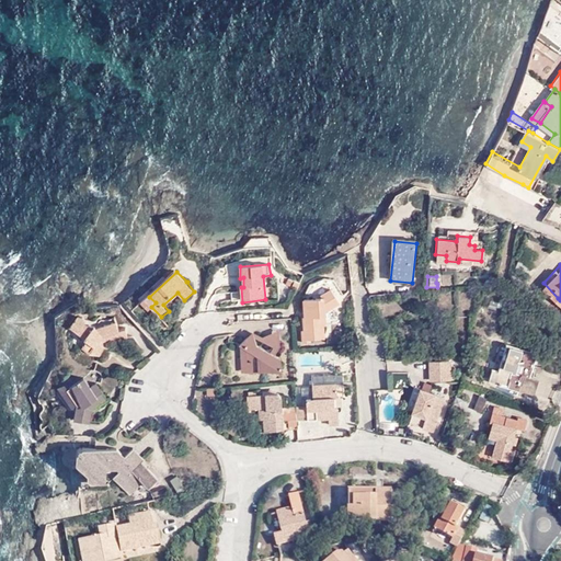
[(321,297),(306,299),(306,313),(309,313),(309,317),(306,317),(306,325),(310,325),(310,329),(304,329),(304,342),(311,342),(311,339),(324,338),(323,327),(325,324),(324,310),(340,300),(331,287),(322,294),(321,294),(321,297)]
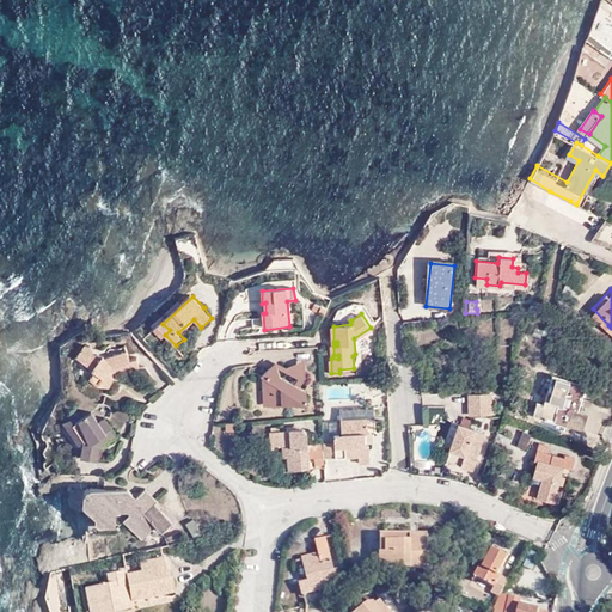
[(158,328),(165,335),(170,330),(163,324),(158,328)]
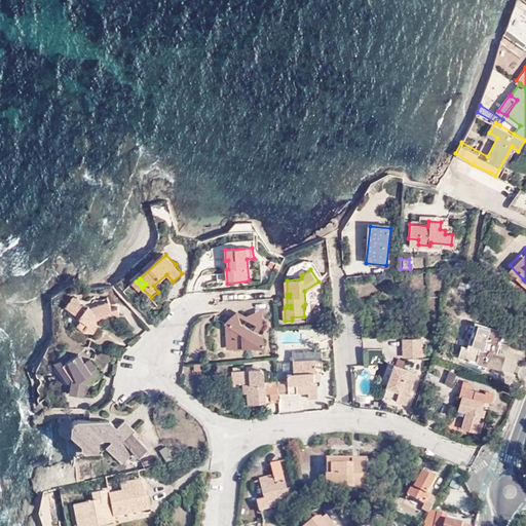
[(522,292),(525,288),(525,282),(523,279),(517,286),(522,292)]
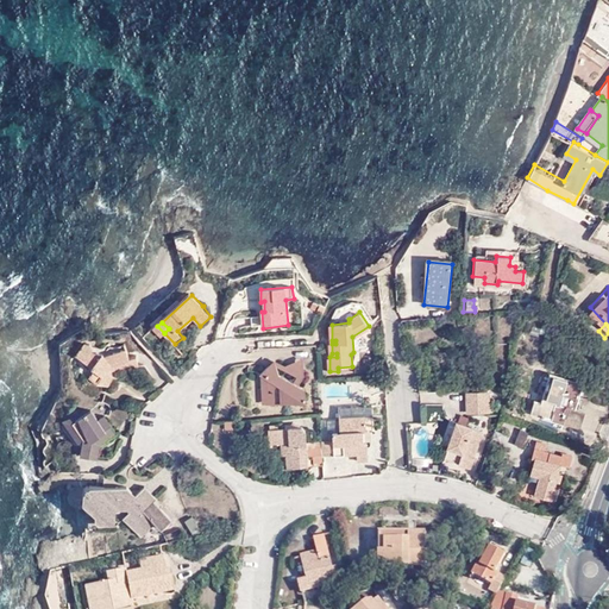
[(86,343),(77,356),(88,365),(93,368),(94,371),(94,376),(89,378),(94,382),(100,385),(107,387),(112,387),(120,374),(140,366),(137,355),(133,356),(131,350),(111,356),(106,357),(104,356),(94,350),(94,346),(86,343)]
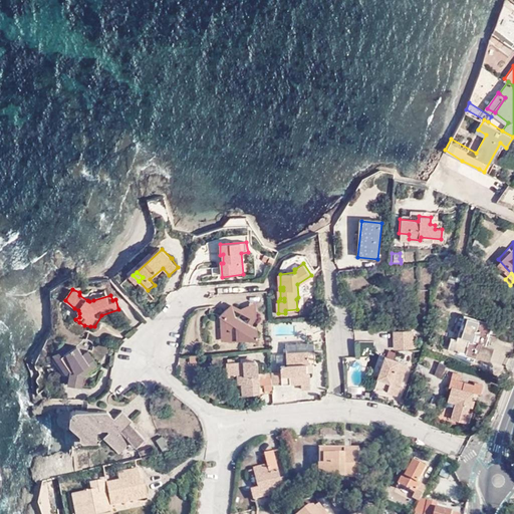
[(241,316),(236,302),(226,315),(230,319),(230,326),(235,330),(236,339),(243,338),(247,331),(250,333),(250,338),(262,337),(261,332),(258,329),(260,326),(256,324),(241,316)]
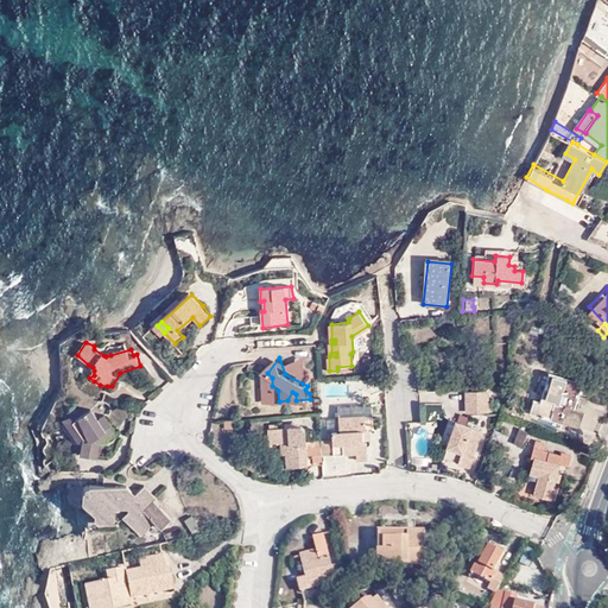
[(292,365),(279,358),(285,374),(303,384),(309,375),(309,358),(292,365)]
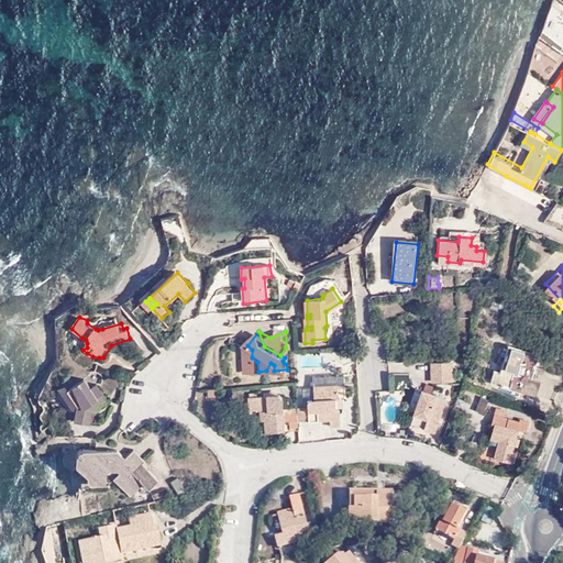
[(499,373),(494,371),(490,382),(536,395),(540,377),(532,375),(538,352),(510,344),(505,365),(503,364),(499,373)]
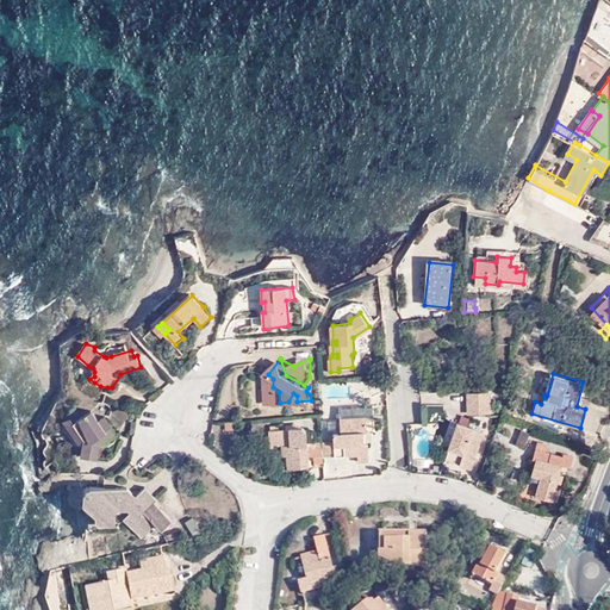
[(273,379),(268,374),(269,403),(280,403),(279,392),(273,387),(273,379)]
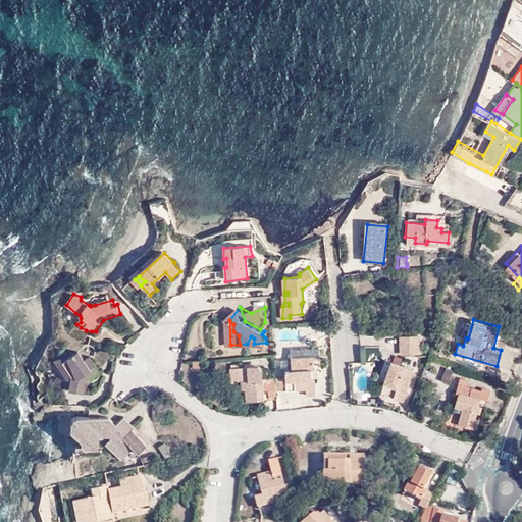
[(418,334),(400,335),(400,353),(417,353),(418,334)]
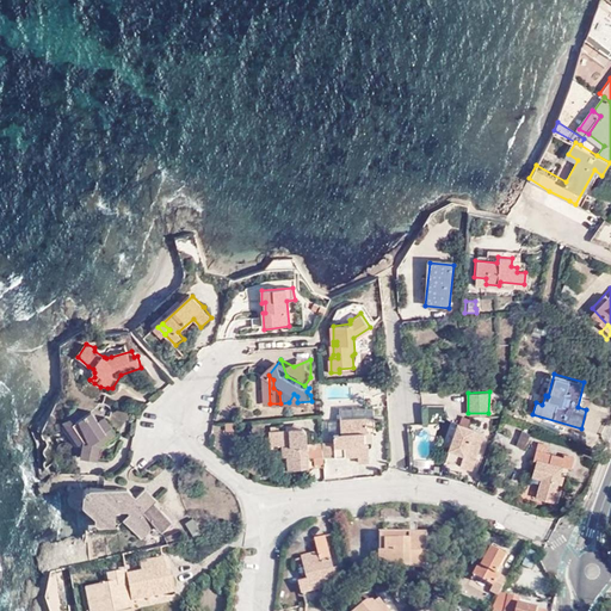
[(94,403),(73,418),(84,436),(86,437),(84,450),(102,452),(104,439),(119,427),(107,411),(102,414),(94,403)]
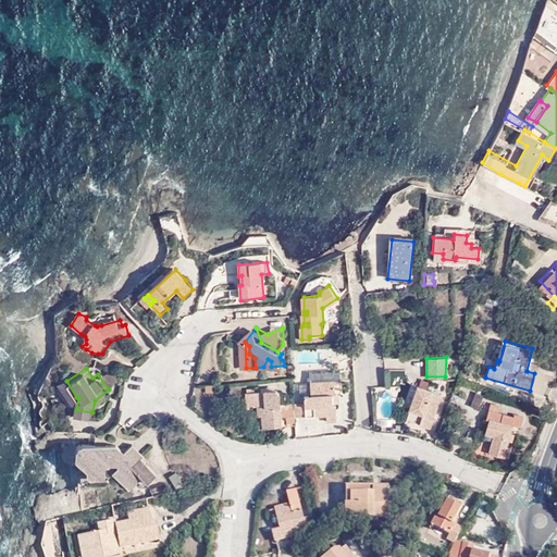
[(312,373),(312,382),(335,381),(342,381),(342,380),(342,372),(312,373)]
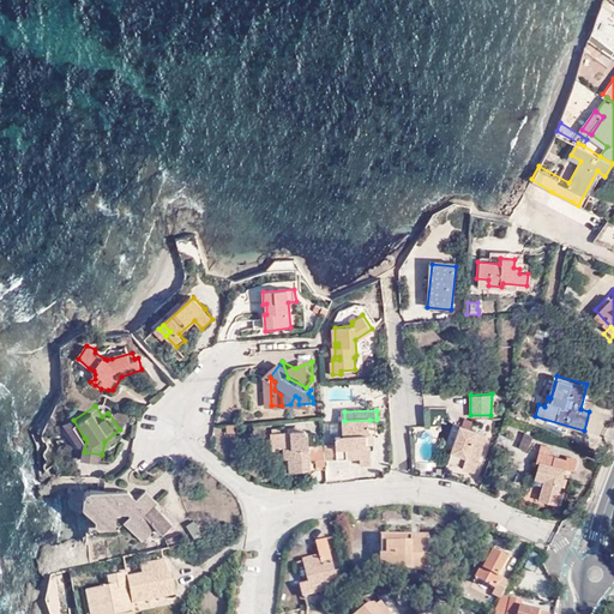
[(84,438),(73,420),(59,422),(74,445),(84,438)]
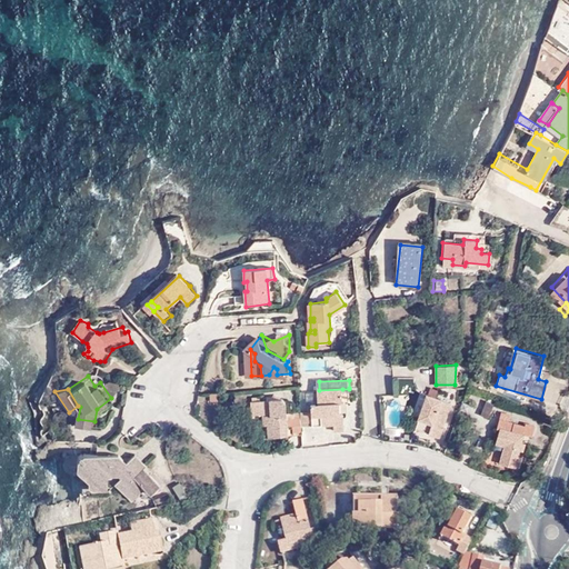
[(313,405),(312,412),(313,427),(336,426),(336,431),(346,431),(345,415),(340,415),(335,415),(335,402),(340,402),(343,402),(342,389),(319,390),(319,392),(319,403),(313,403),(313,405)]
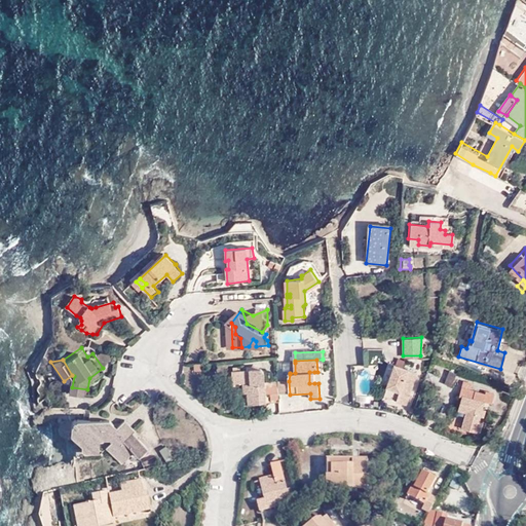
[(286,374),(290,374),(290,373),(295,373),(295,363),(286,363),(286,374)]
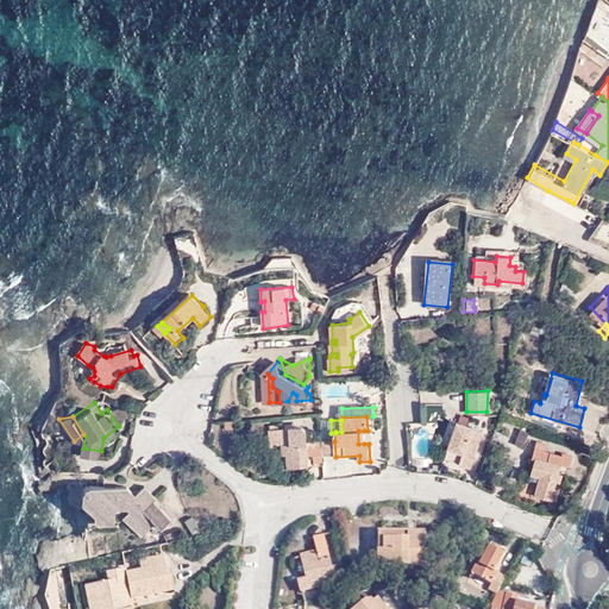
[(482,429),(457,421),(445,457),(470,466),(482,429)]
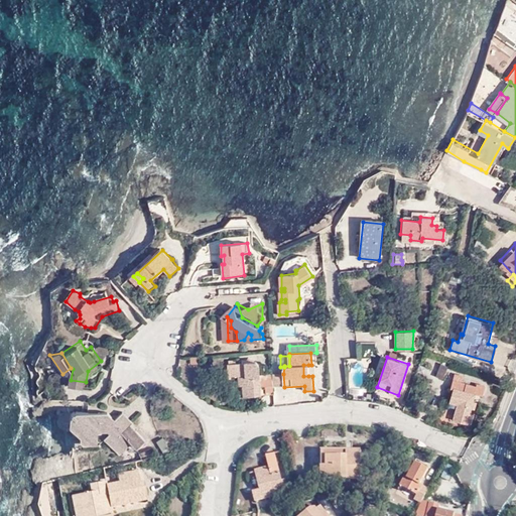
[(246,395),(264,394),(264,376),(263,361),(231,362),(231,376),(246,375),(246,395)]
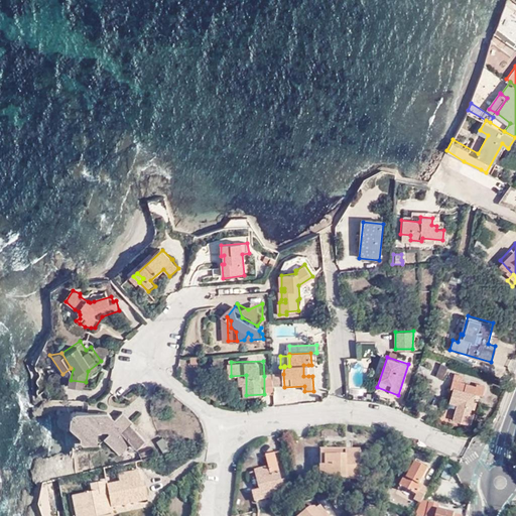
[(448,367),(441,364),(436,377),(443,379),(448,367)]
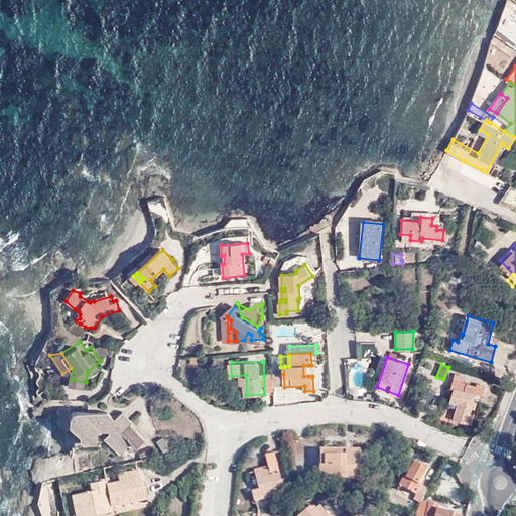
[(283,374),(274,374),(274,375),(274,387),(284,387),(283,374)]
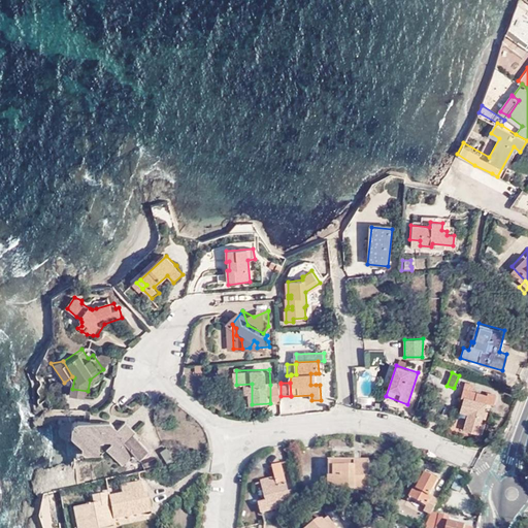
[(270,403),(282,403),(281,396),(281,384),(270,385),(270,403)]
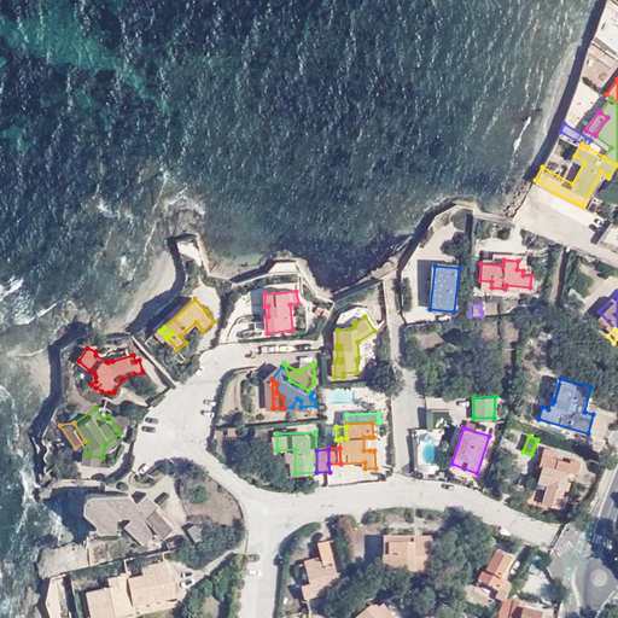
[(567,481),(569,473),(577,477),(581,464),(571,461),(571,465),(553,460),(555,452),(544,449),(540,466),(543,467),(541,477),(551,479),(549,485),(543,505),(555,507),(559,497),(563,499),(565,490),(567,481)]
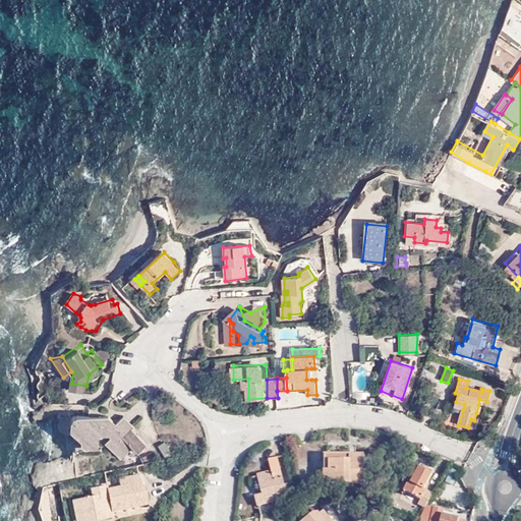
[(79,411),(72,418),(85,429),(90,430),(92,447),(103,446),(102,427),(102,426),(106,427),(110,429),(113,432),(108,438),(122,452),(129,444),(126,442),(129,439),(139,449),(149,440),(131,423),(134,419),(124,410),(115,418),(114,411),(102,411),(102,416),(97,415),(91,411),(79,411)]
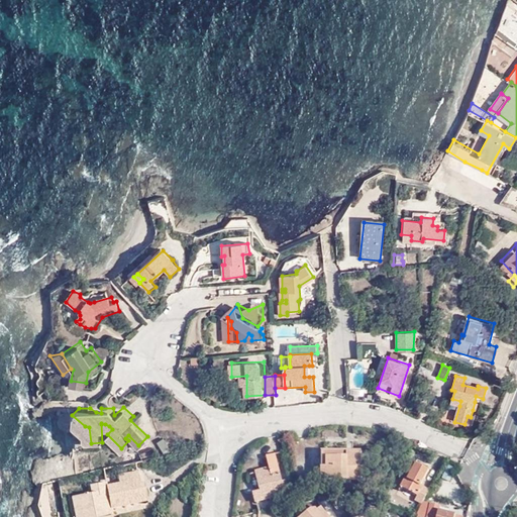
[(174,449),(166,437),(161,441),(169,452),(174,449)]
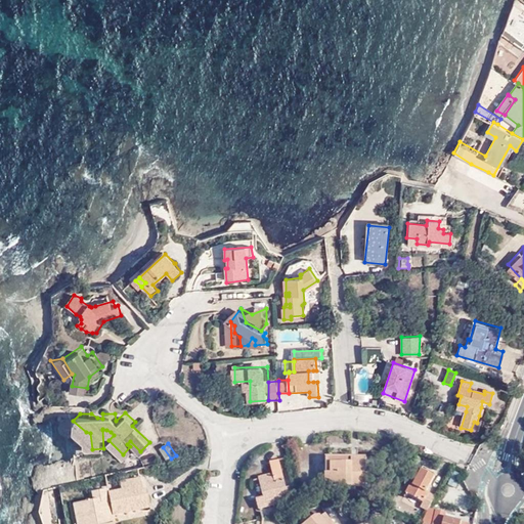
[(368,456),(321,455),(321,484),(361,483),(361,473),(368,473),(368,456)]
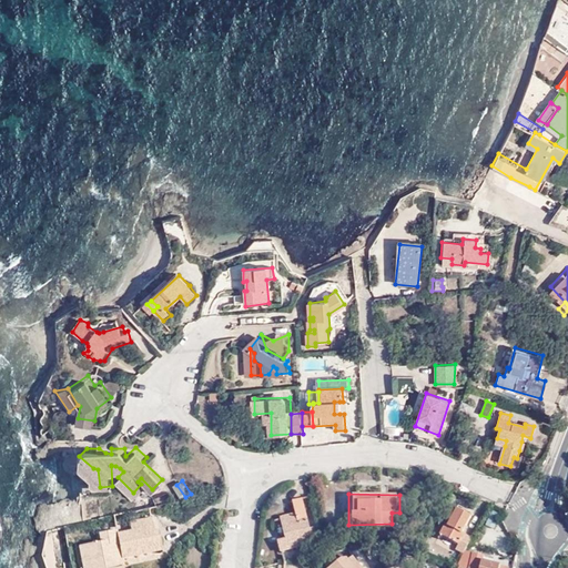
[(303,500),(293,501),(293,514),(280,516),(281,538),(273,539),(274,549),(307,547),(307,540),(311,540),(310,531),(305,531),(303,500)]
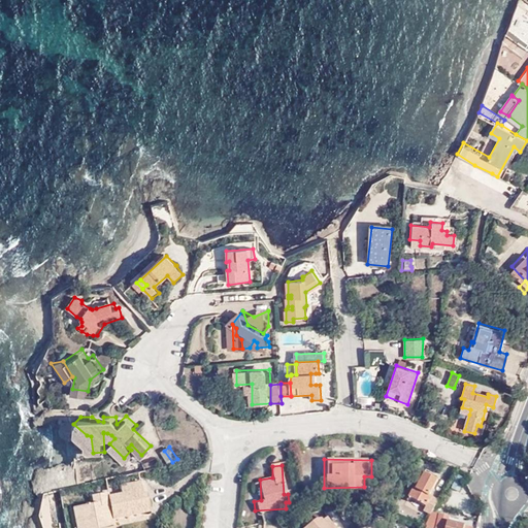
[(430,515),(437,500),(428,497),(436,479),(421,473),(415,489),(410,487),(405,498),(423,505),(421,510),(430,515)]
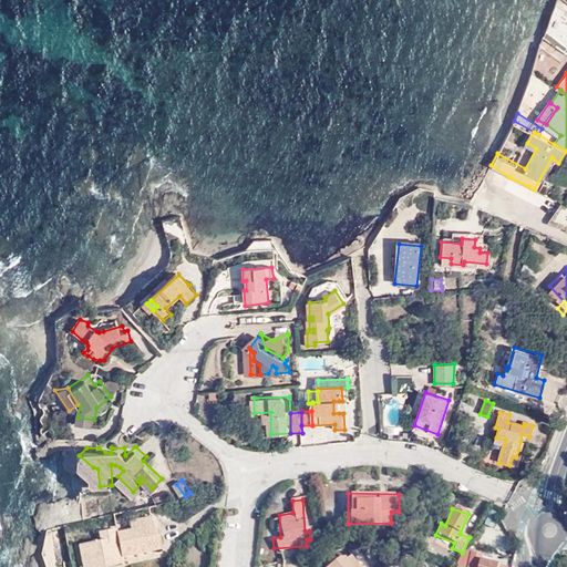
[(486,523),(494,526),(501,513),(492,509),(486,523)]
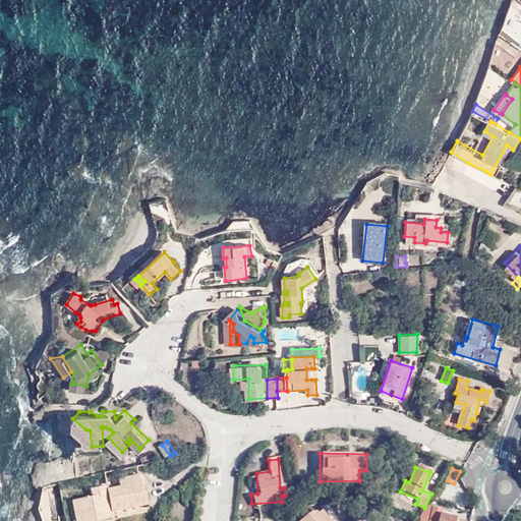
[(116,488),(113,489),(116,514),(146,509),(147,509),(142,488),(138,489),(136,478),(116,481),(116,488)]
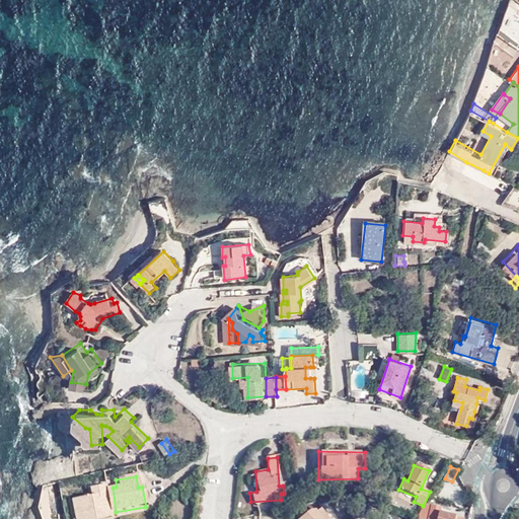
[(106,499),(104,489),(104,487),(87,490),(88,498),(95,496),(96,501),(106,499)]
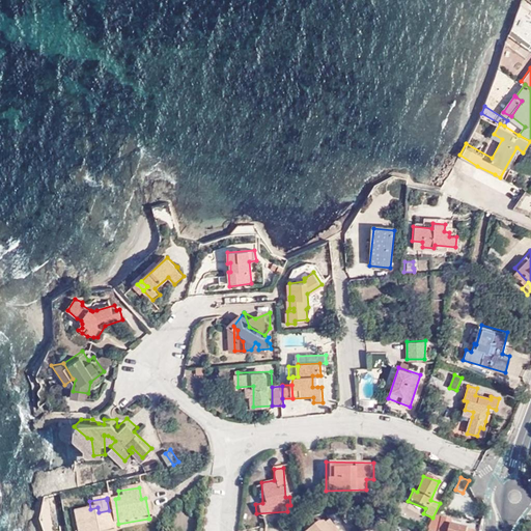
[(118,524),(115,499),(107,500),(109,510),(99,512),(98,507),(90,509),(78,511),(81,530),(114,530),(114,525),(118,524)]
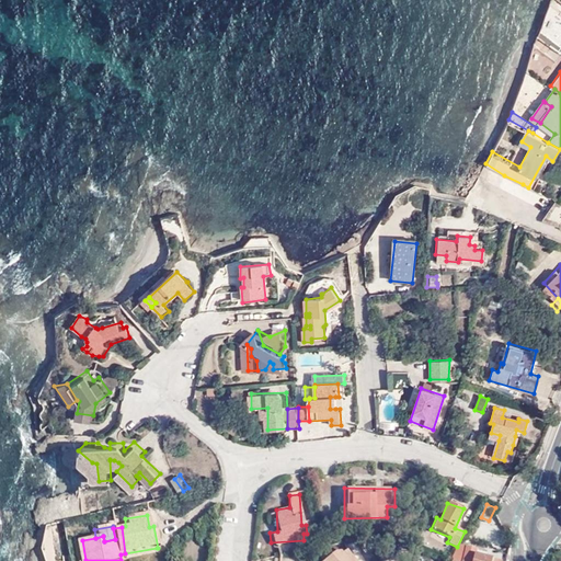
[(86,560),(82,540),(75,542),(77,560),(86,560)]
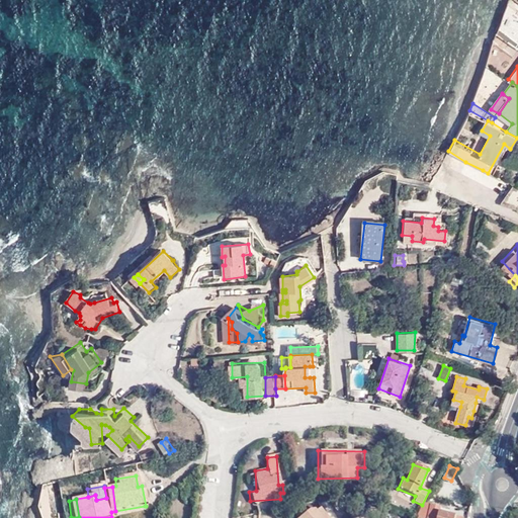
[(428,509),(423,508),(420,517),(422,517),(459,517),(460,516),(439,512),(440,506),(430,503),(428,509)]
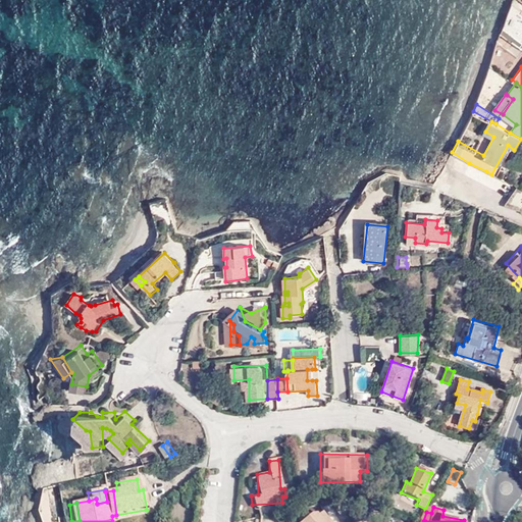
[(306,513),(302,518),(306,521),(333,521),(323,512),(320,514),(317,512),(314,511),(310,511),(306,513)]
